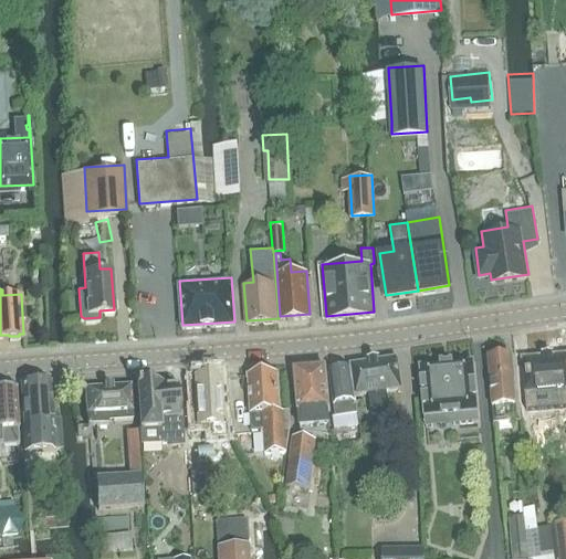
[(527,404),(561,401),(565,400),(565,349),(553,351),(553,350),(543,350),(543,352),(524,354),(522,354),(522,356),(525,388),(527,404)]
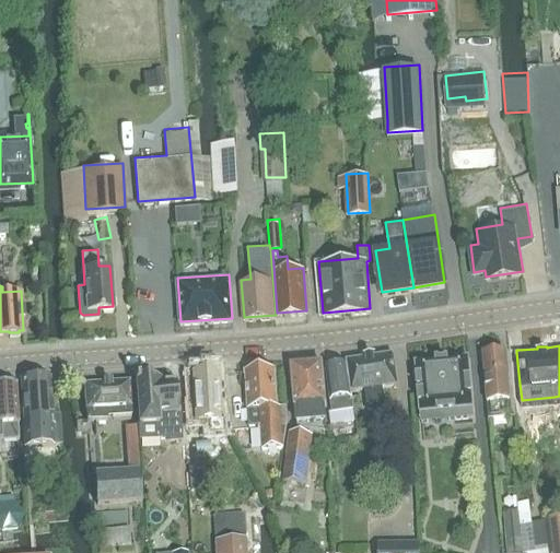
[(483,350),(489,414),(511,412),(505,348),(483,350)]
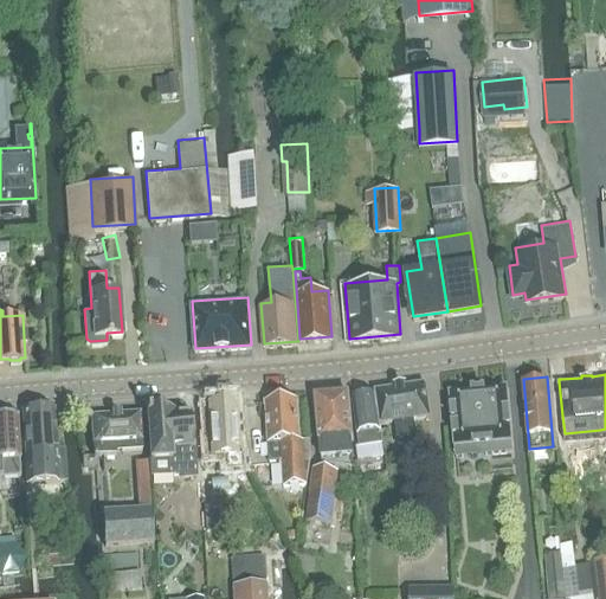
[(425,380),(375,387),(380,419),(395,417),(399,442),(417,439),(413,414),(430,412),(425,380)]
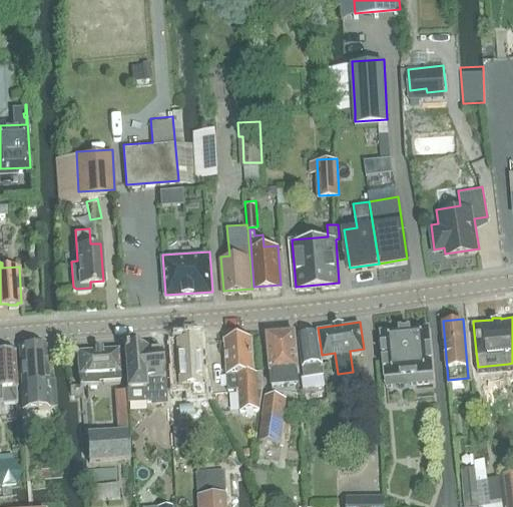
[(399,327),(399,328),(381,330),(385,376),(415,373),(416,381),(433,379),(432,371),(433,371),(429,325),(410,327),(410,326),(408,326),(409,327),(400,328),(400,327),(399,327)]
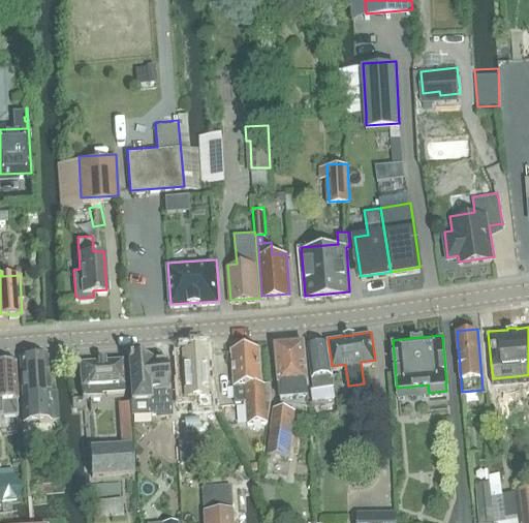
[(312,380),(310,381),(312,398),(322,396),(319,379),(320,376),(320,373),(332,372),(328,341),(325,341),(323,338),(316,339),(315,343),(307,344),(312,380)]
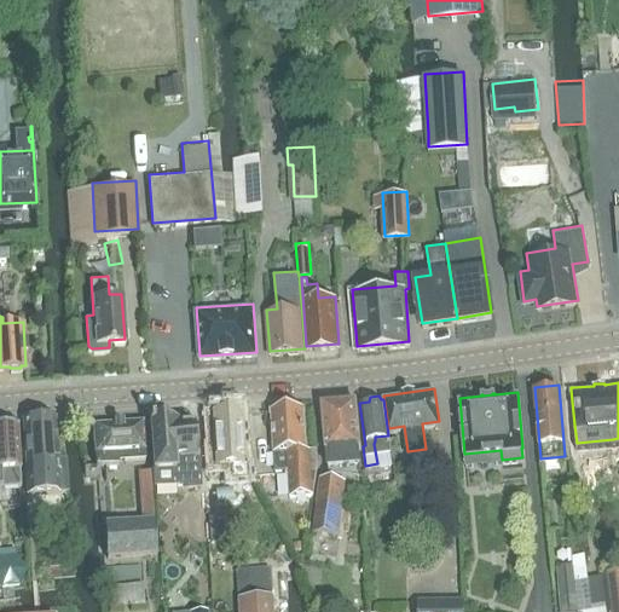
[(356,399),(322,402),(325,448),(328,466),(362,463),(356,399)]
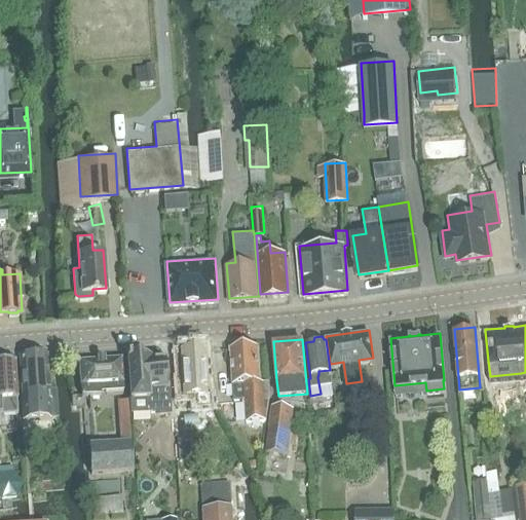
[(243,343),(241,345),(231,346),(234,397),(245,397),(247,418),(266,417),(269,391),(268,378),(259,378),(257,344),(254,344),(252,343),(243,343)]
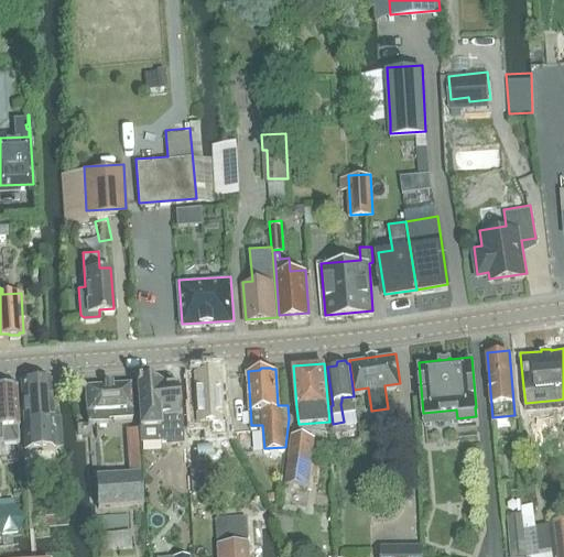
[(220,418),(218,369),(192,370),(194,419),(209,419),(209,430),(225,429),(224,418),(220,418)]
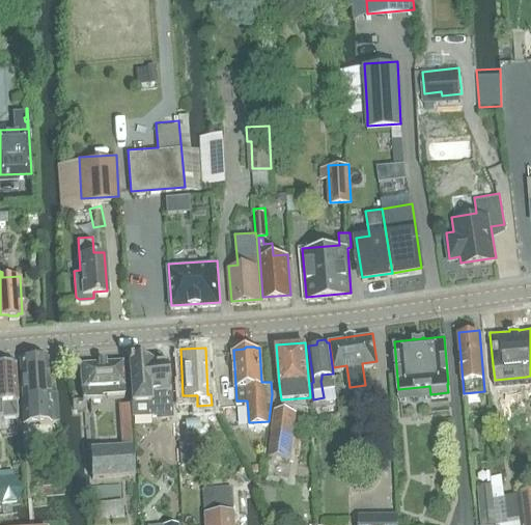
[(129,355),(130,357),(128,358),(128,361),(129,361),(132,413),(158,411),(159,413),(169,413),(168,387),(166,363),(167,363),(167,355),(154,356),(154,353),(150,353),(151,356),(145,356),(145,354),(129,355)]
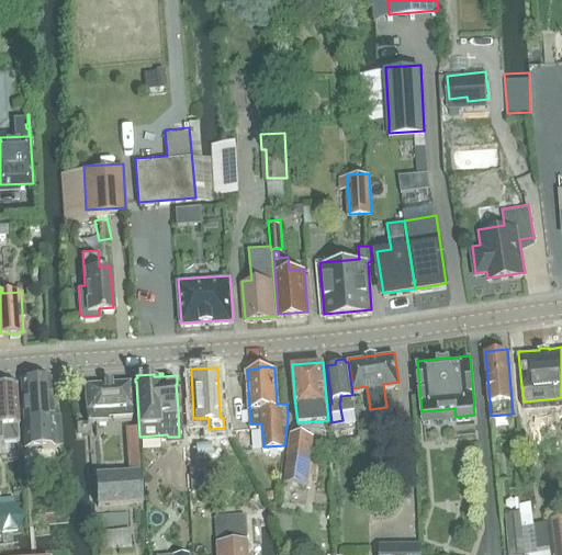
[(49,374),(21,376),(24,439),(45,439),(45,442),(62,442),(59,415),(52,415),(49,374)]
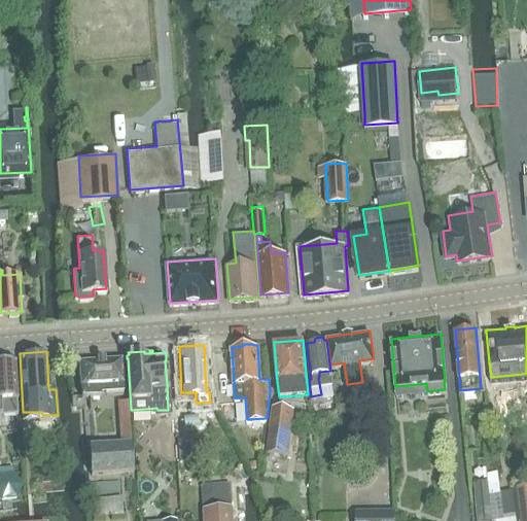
[(0,412),(1,412),(18,411),(16,396),(14,358),(11,358),(9,355),(2,356),(0,358),(0,412)]
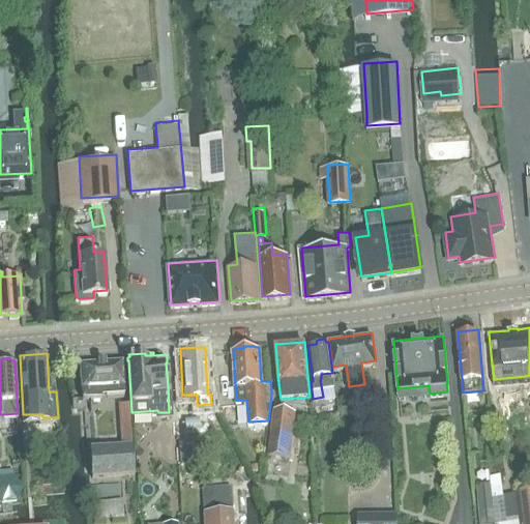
[(79,360),(82,395),(101,394),(100,390),(123,389),(123,382),(124,381),(122,357),(105,358),(105,357),(97,358),(79,360)]
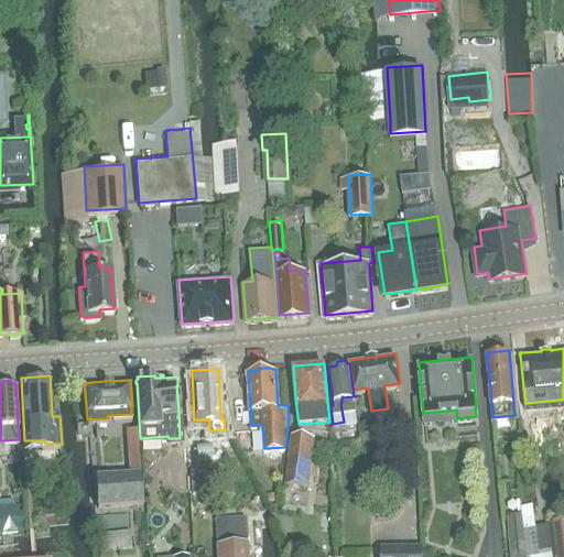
[(127,469),(94,471),(97,503),(142,500),(137,425),(125,426),(127,469)]
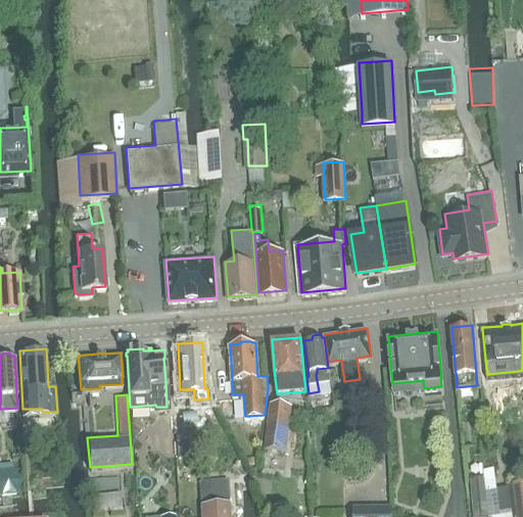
[(265,447),(285,450),(291,403),(271,400),(265,447)]
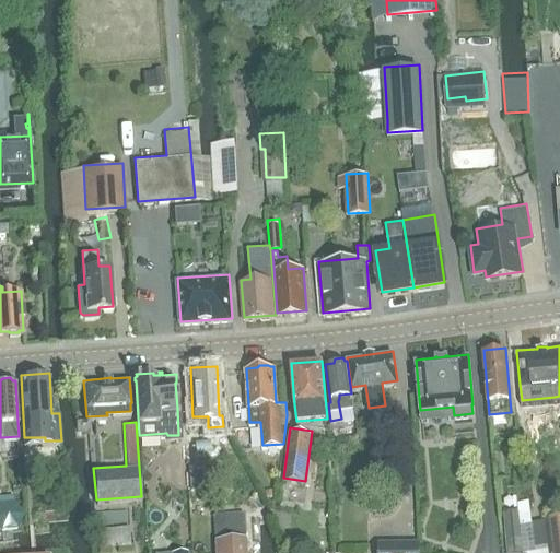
[(166,497),(197,496),(196,459),(165,460),(166,497)]
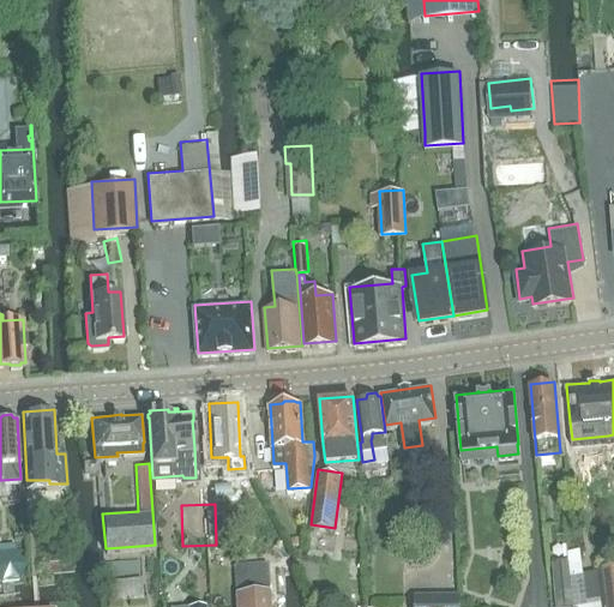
[(268,558),(233,559),(235,606),(269,606),(269,588),(268,558)]
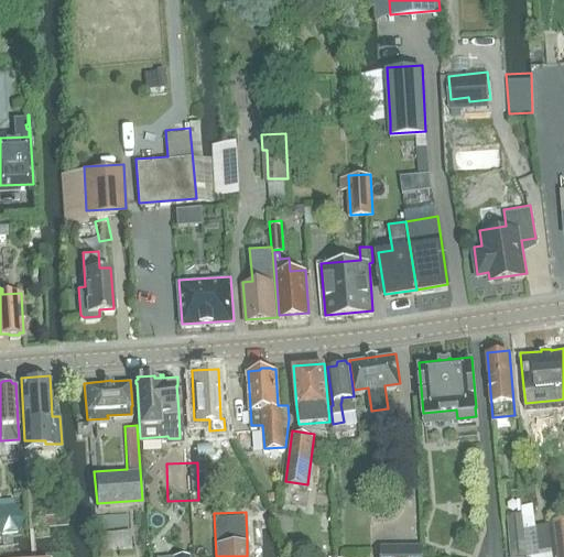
[(563,556),(563,517),(549,520),(553,556),(563,556)]
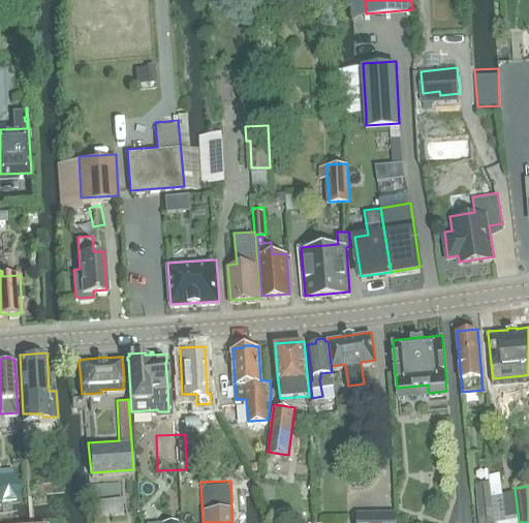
[(91,495),(89,516),(117,518),(118,497),(91,495)]
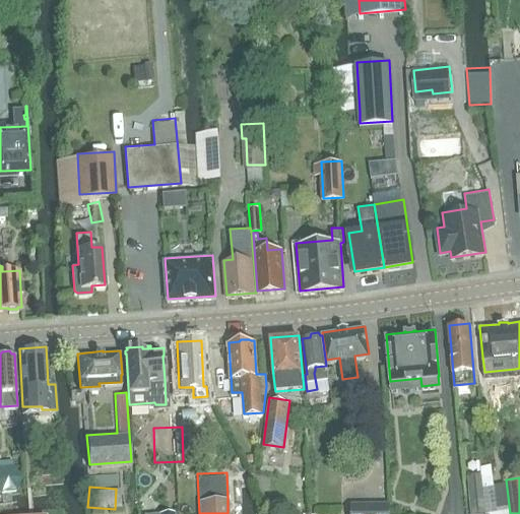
[(389,513),(390,501),(351,502),(350,513),(389,513)]
